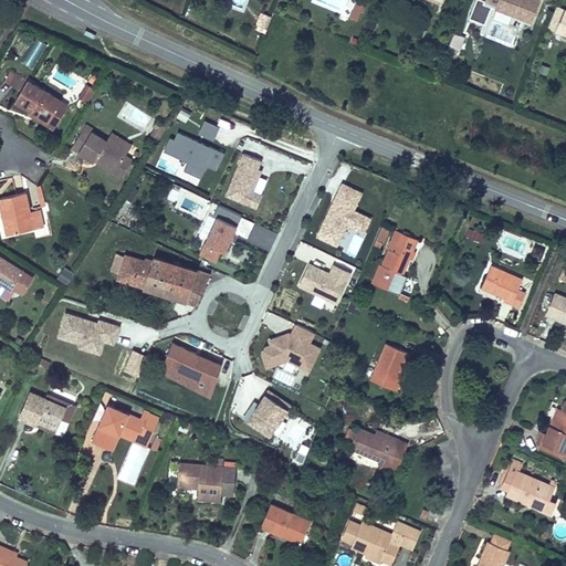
[(355,0),(349,18),(358,21),(365,1),(362,0),(355,0)]
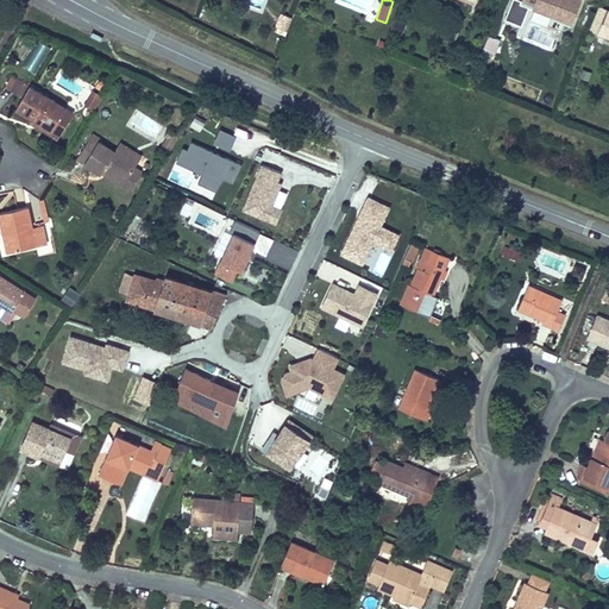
[(527,10),(572,27),(582,2),(575,0),(521,0),(520,2),(515,0),(510,0),(503,20),(520,27),(527,10)]
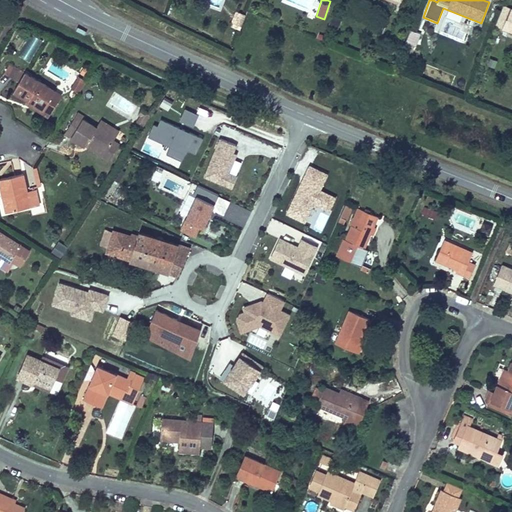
[(511,27),(511,12),(503,9),(495,29),(509,35),(511,27)]
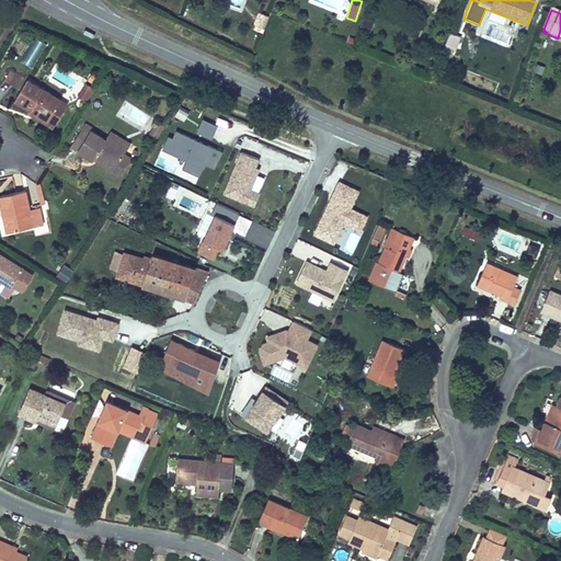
[(253,29),(264,32),(270,14),(258,11),(253,29)]
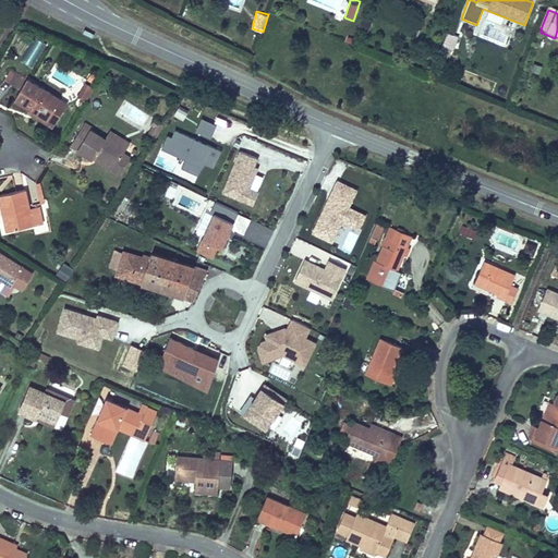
[(449,52),(455,38),(443,34),(437,48),(449,52)]
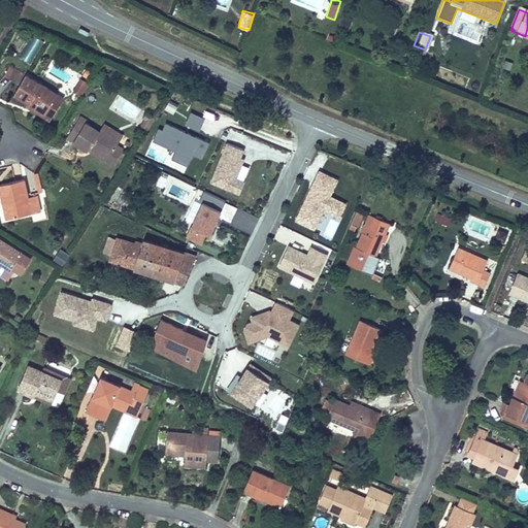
[(0,70),(18,80),(24,71),(6,61),(0,70)]
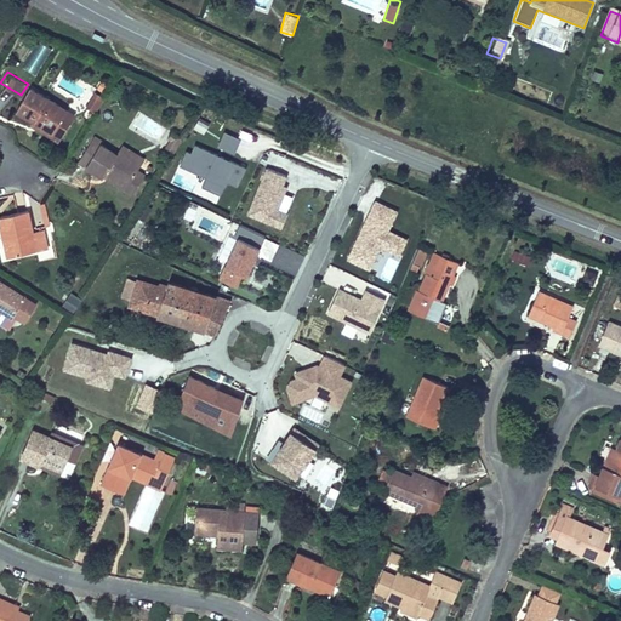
[(28,84),(21,95),(13,104),(30,115),(50,130),(66,106),(28,83),(28,84)]
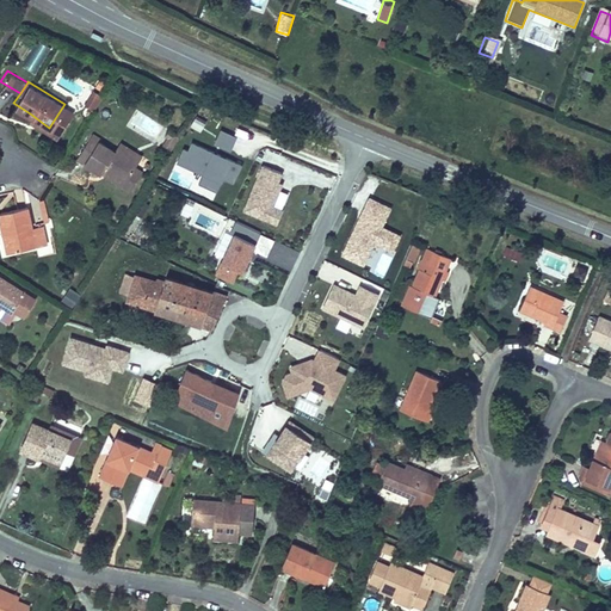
[(96,110),(104,94),(93,90),(86,105),(96,110)]
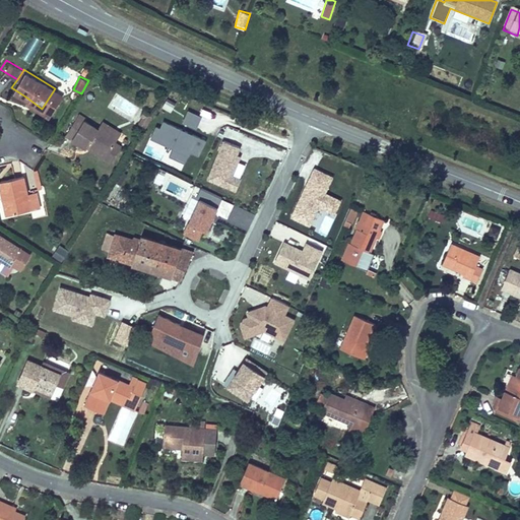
[(55,88),(42,109),(25,96),(22,101),(47,116),(61,92),(55,88)]
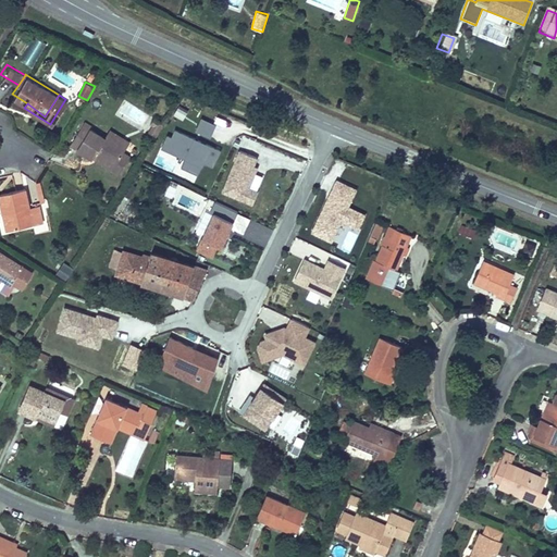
[(178,106),(174,116),(184,120),(188,109),(178,106)]
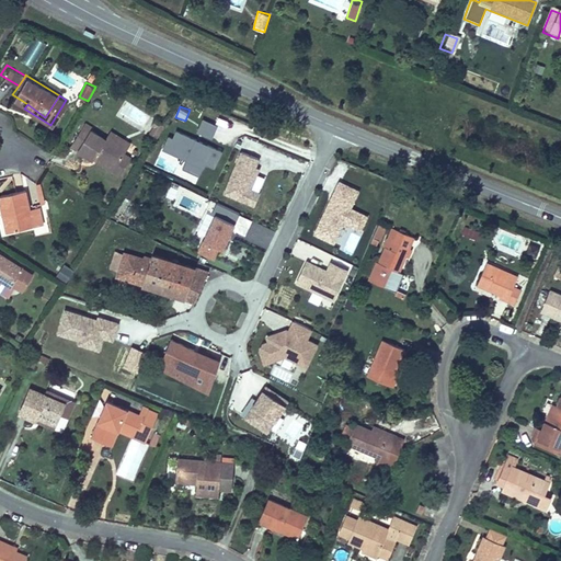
[(213,140),(218,125),(202,118),(196,134),(213,140)]
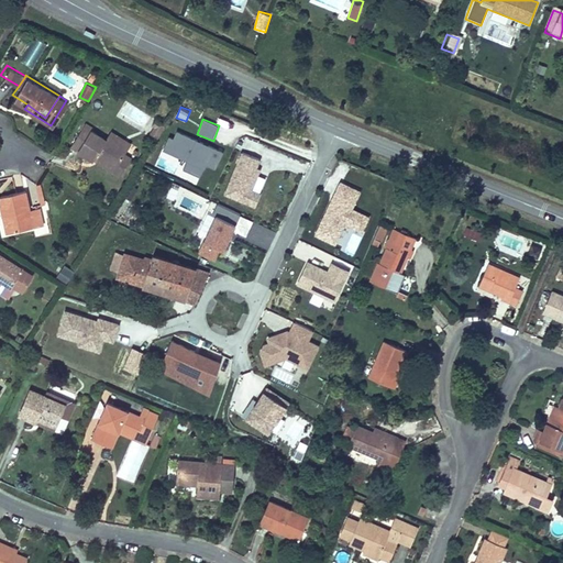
[(150,135),(159,139),(165,123),(155,120),(150,135)]
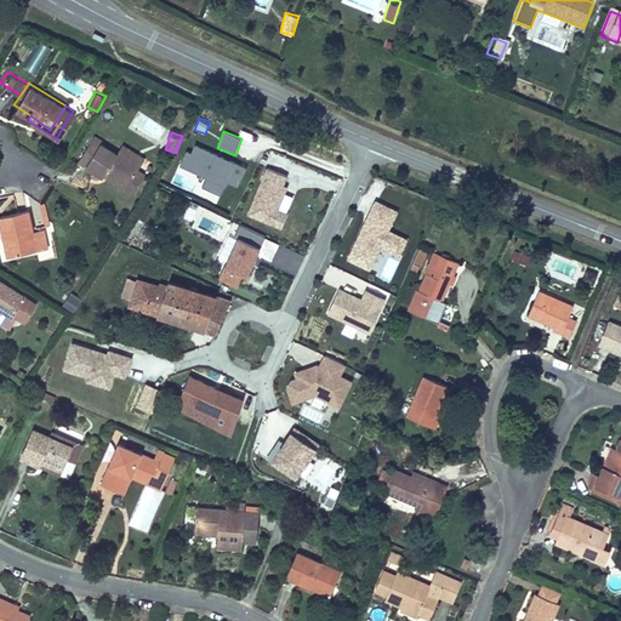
[(108,174),(129,187),(137,174),(142,166),(121,153),(119,157),(103,146),(104,142),(96,136),(79,163),(104,180),(104,177),(108,174)]
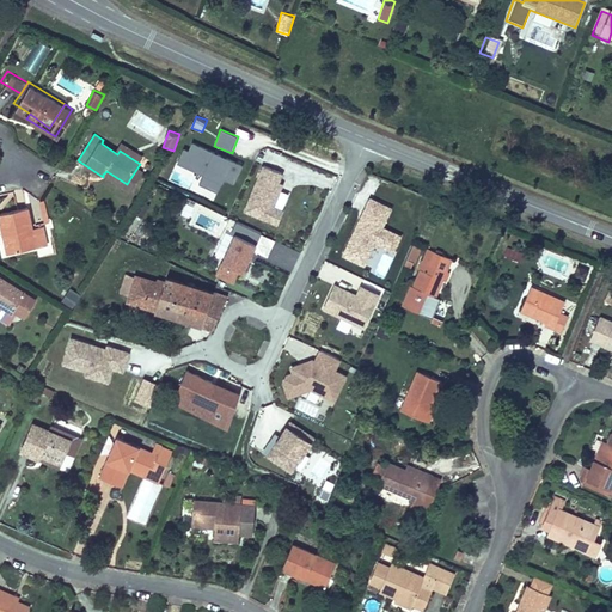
[(190,153),(184,150),(177,164),(206,177),(202,185),(218,193),(225,181),(232,185),(239,167),(194,145),(190,153)]
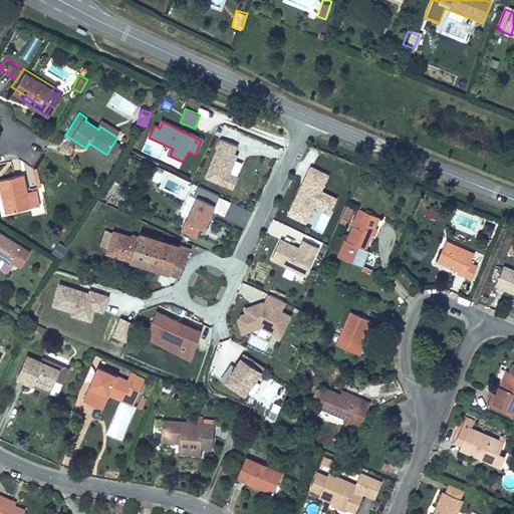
[(237,142),(221,137),(205,174),(232,186),(238,174),(230,170),(237,155),(233,153),(237,142)]
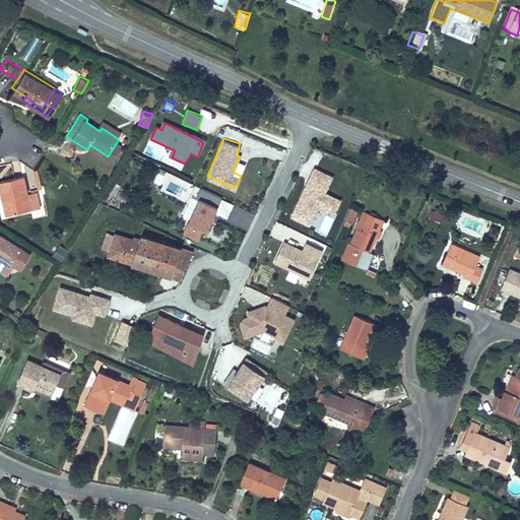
[(121,149),(115,145),(108,156),(90,145),(87,148),(112,165),(121,149)]
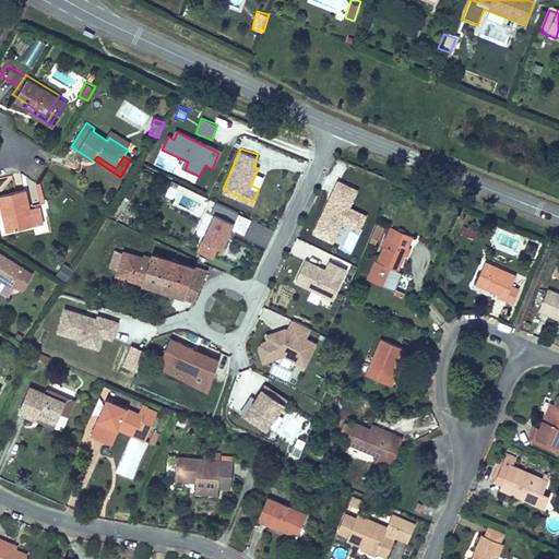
[(337,178),(312,230),(331,240),(343,218),(359,227),(367,214),(349,205),(356,189),(337,178)]
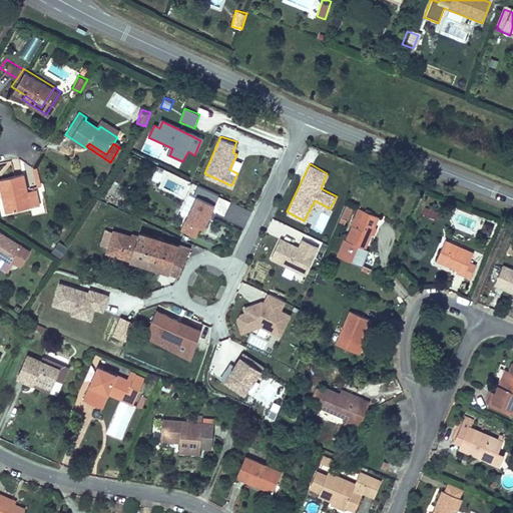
[(119,168),(113,179),(120,182),(125,171),(119,168)]
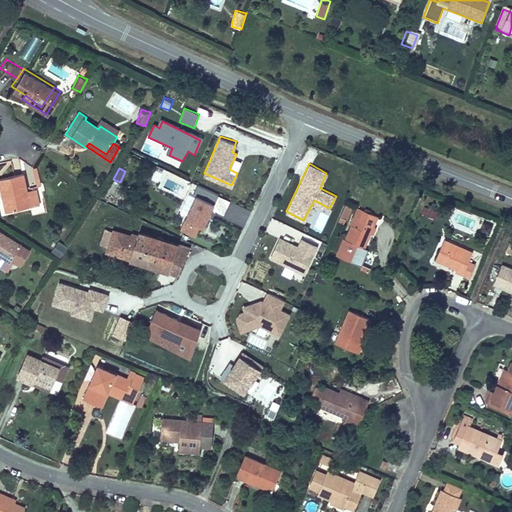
[(12,208),(30,203),(26,188),(21,170),(0,175),(0,184),(3,194),(8,193),(12,208)]
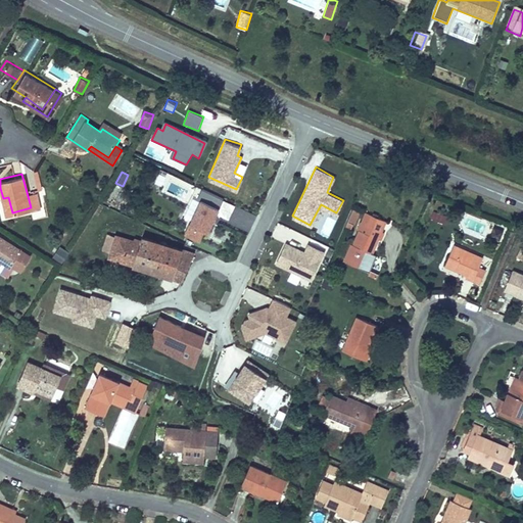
[(227,196),(205,186),(201,195),(204,196),(188,231),(202,237),(207,227),(210,229),(227,196)]
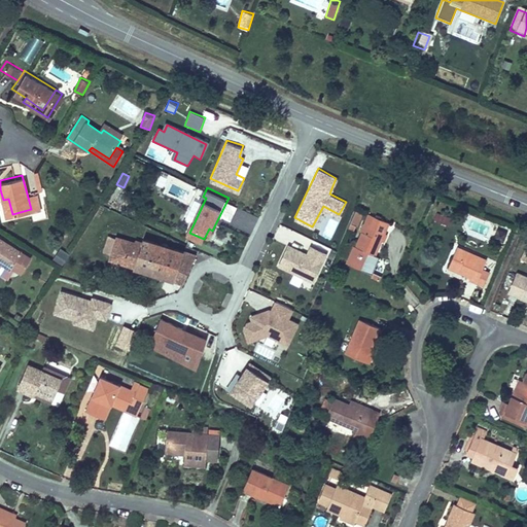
[(37,191),(27,194),(31,209),(41,206),(37,191)]
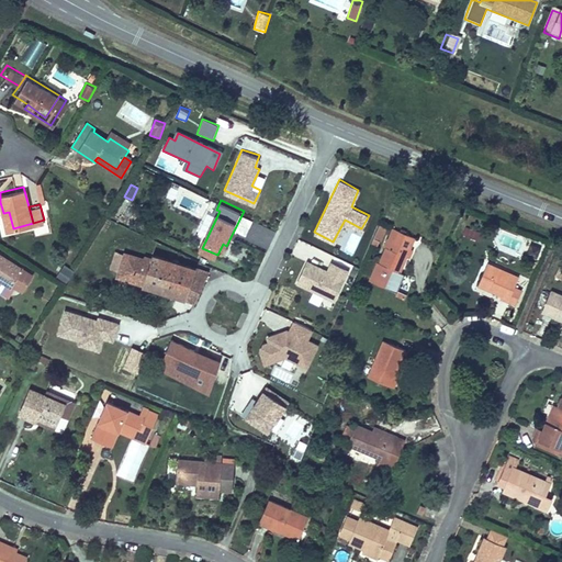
[(9,212),(3,213),(8,229),(13,228),(9,212)]
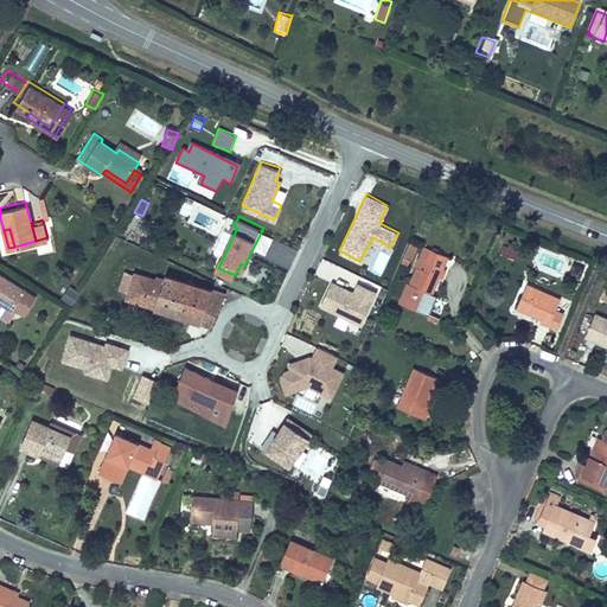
[(267,254),(272,237),(262,235),(256,251),(267,254)]
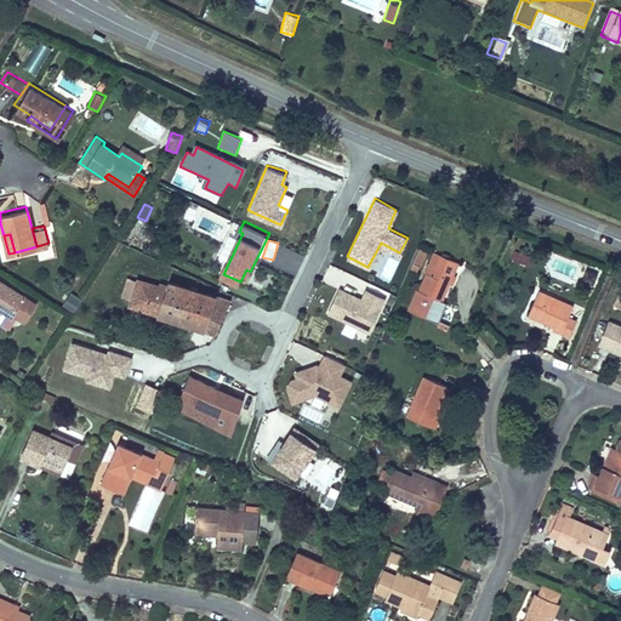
[(420,272),(428,251),(419,248),(410,268),(420,272)]
